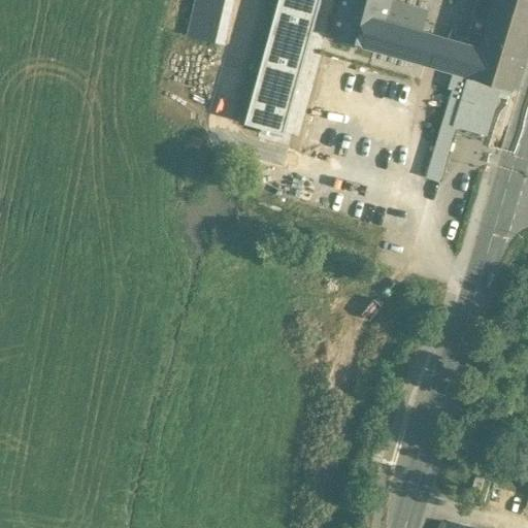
[(225,0),(196,0),(189,35),(216,41),(225,0)]
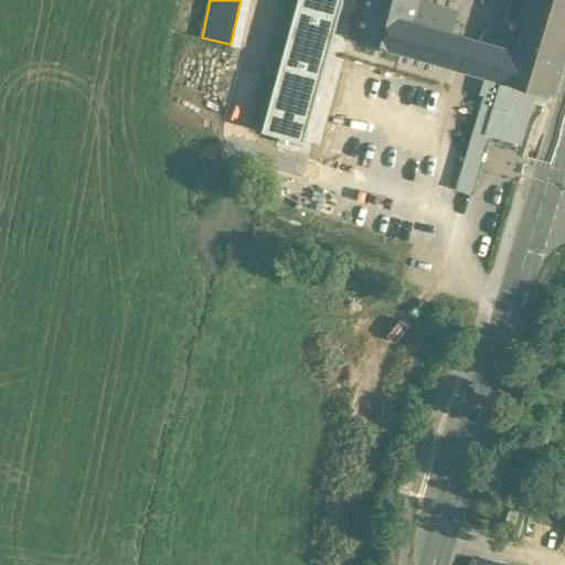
[(349,0),(343,23),(360,28),(366,4),(407,16),(398,52),(456,67),(464,38),(439,30),(447,6),(425,0),(349,0)]
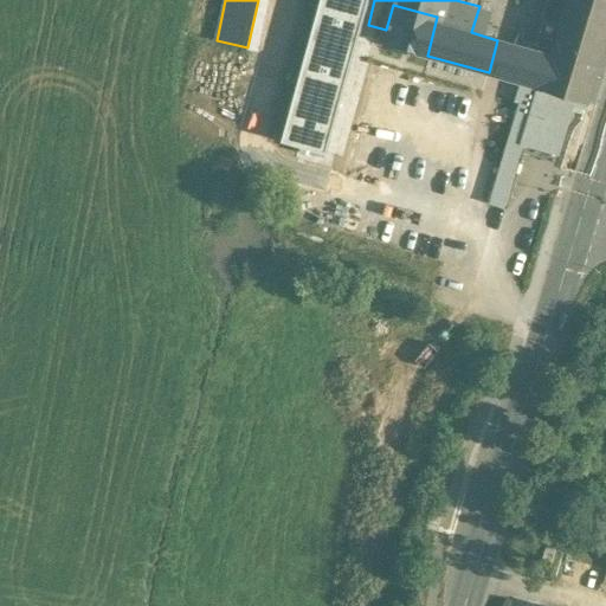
[(605,0),(547,0),(542,20),(560,25),(561,23),(605,34),(605,0)]
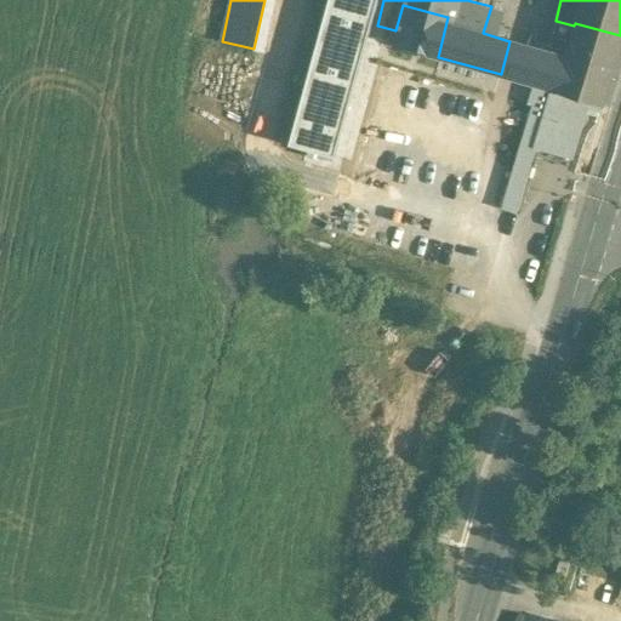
[(620,44),(620,35),(575,23),(574,26),(556,21),(551,35),(570,41),(565,57),(510,41),(501,74),(534,84),(551,89),(600,103),(600,104),(603,106),(620,44)]
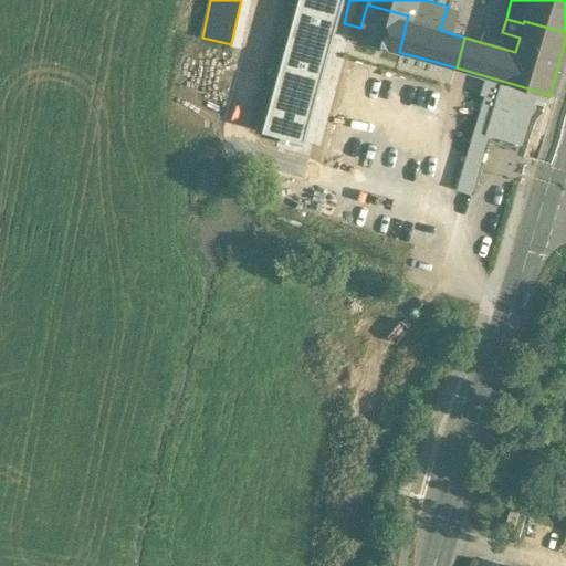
[(485,95),(458,190),(471,194),(488,135),(486,134),(502,81),(486,76),(482,94),(485,95)]
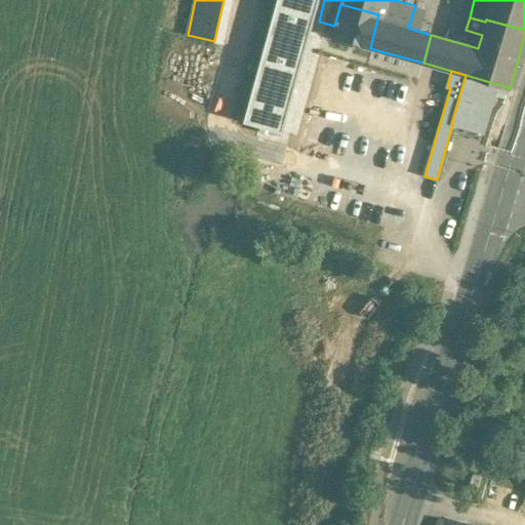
[(508,87),(466,75),(451,124),(452,125),(483,134),(496,91),(506,94),(508,88),(508,87)]
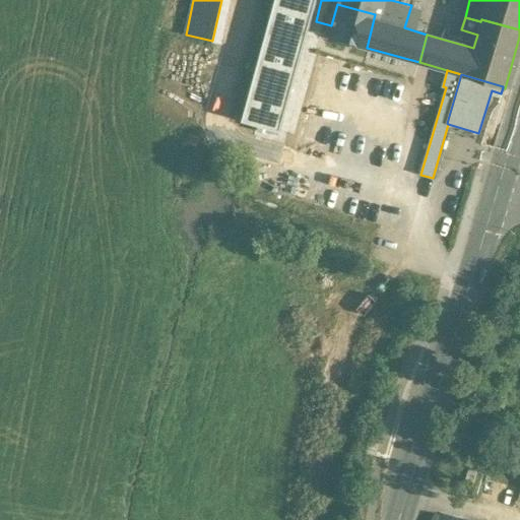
[(290,100),(268,94),(262,120),(285,125),(290,100)]
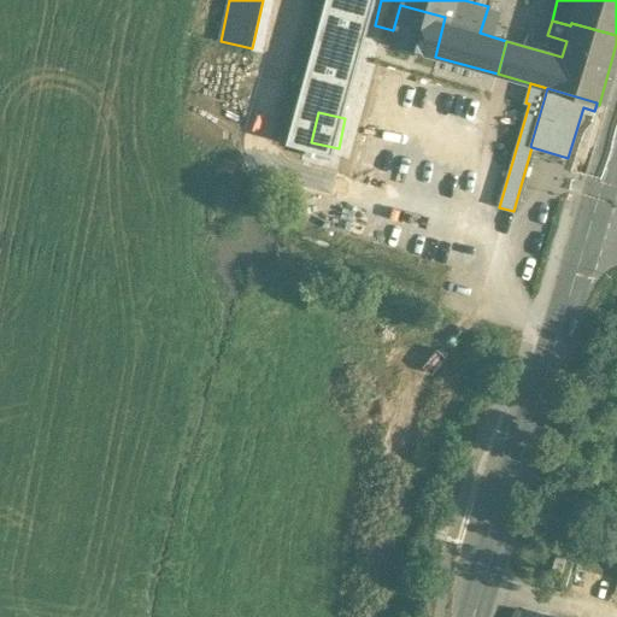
[(394,152),(368,176),(398,210),(424,186),(394,152)]
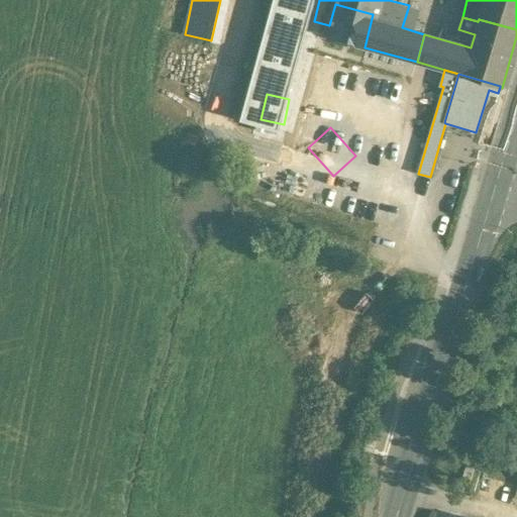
[(291,146),(270,140),(263,162),(284,168),(291,146)]
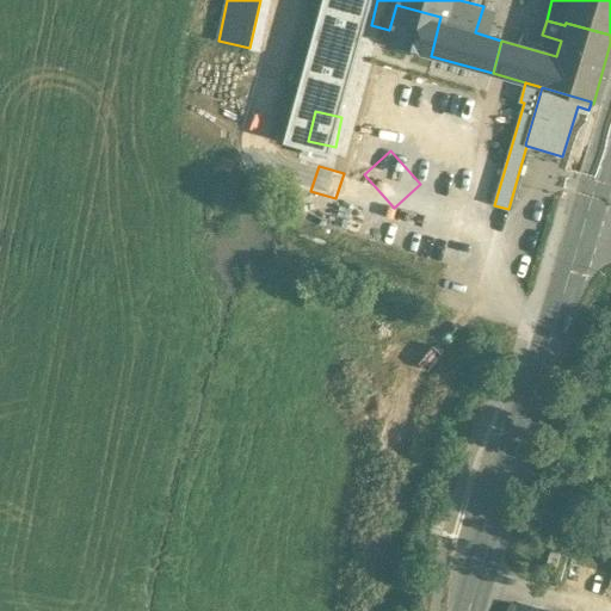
[(401,254),(383,250),(380,263),(397,267),(401,254)]
